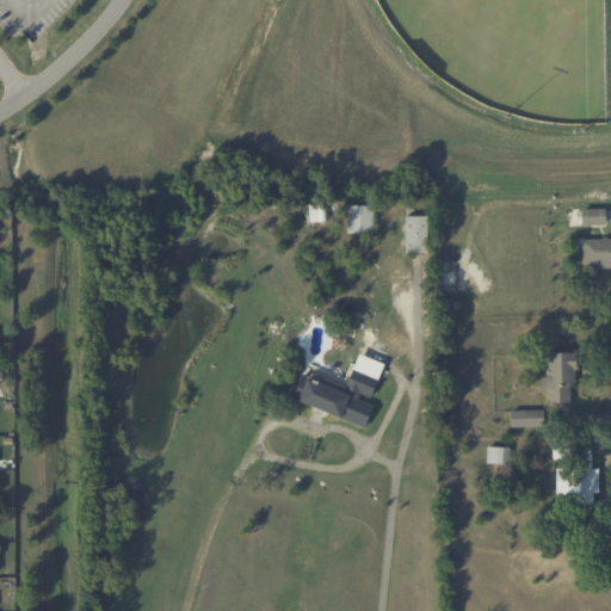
[(309,205),(310,221),(326,221),(325,204),(309,205)]
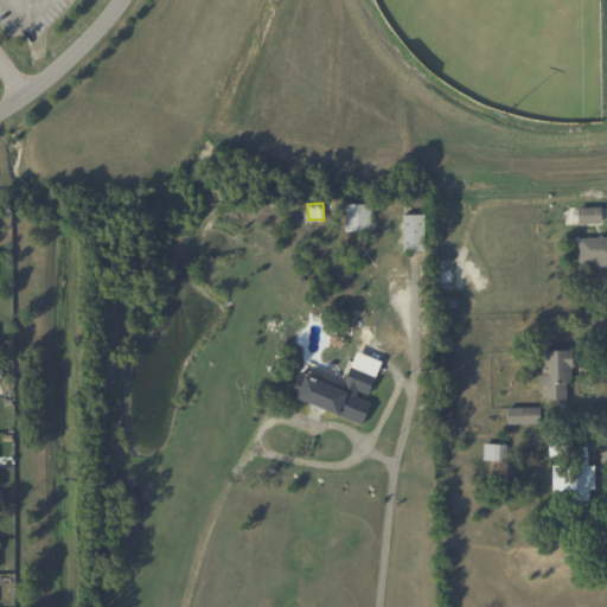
[(371,231),(371,204),(346,203),(346,231),(371,231)]
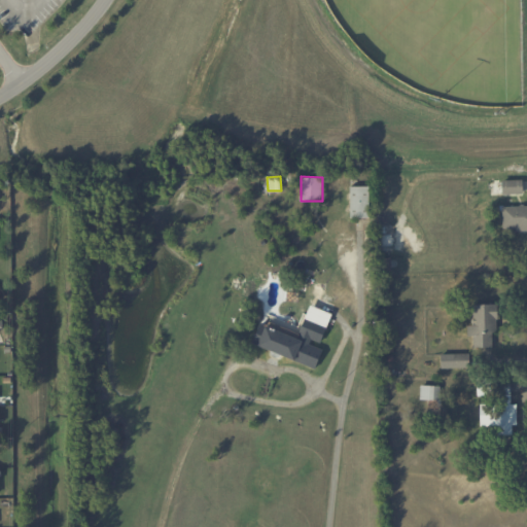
[(523,194),(523,180),(502,180),(502,194),(523,194)]
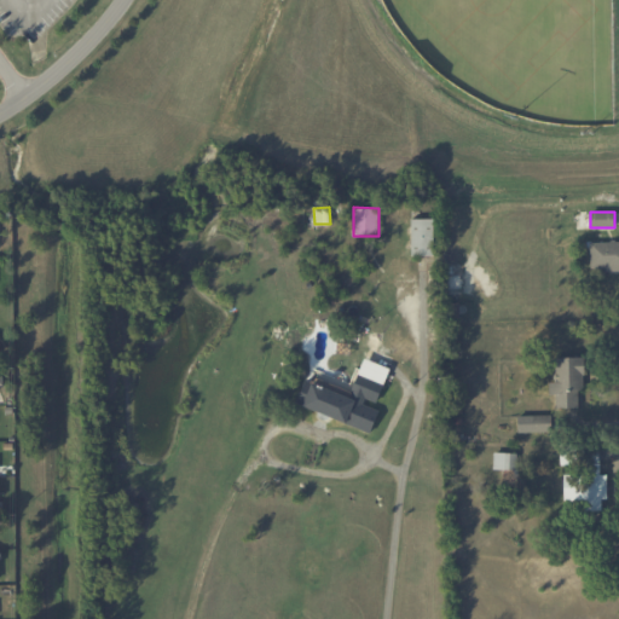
[(412,256),(435,256),(434,218),(411,219),(412,256)]
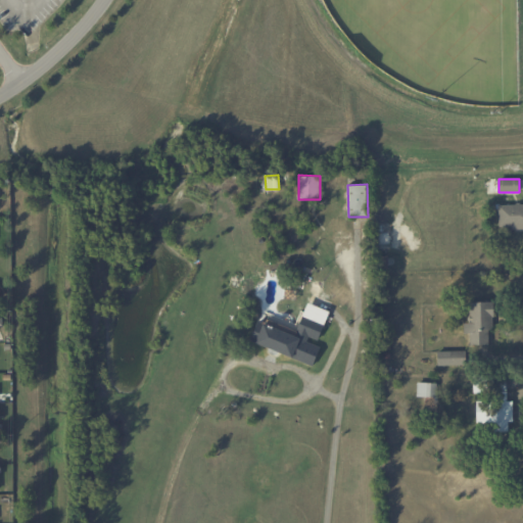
[(522,228),(522,203),(498,204),(500,229),(522,228)]
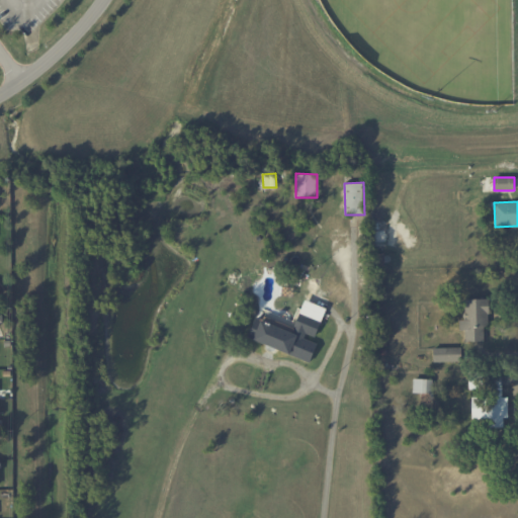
[(488,298),(464,298),(465,321),(459,321),(460,331),(464,331),(464,341),(489,341),(488,298)]
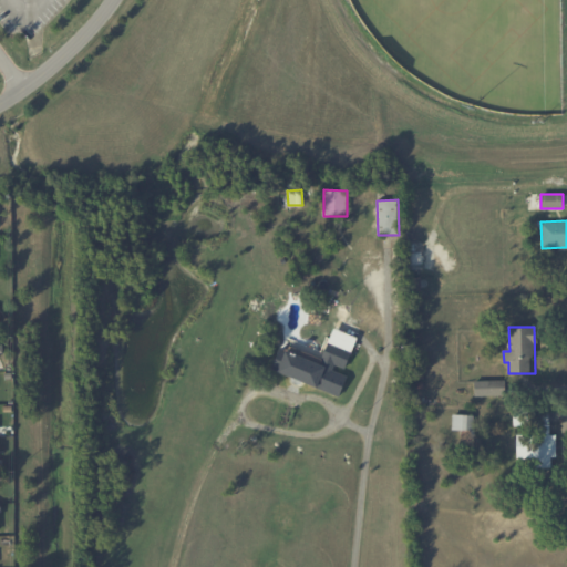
[(340,395),(347,375),(333,371),(336,364),(346,369),(357,337),(332,328),(320,363),(279,348),(271,370),(340,395)]
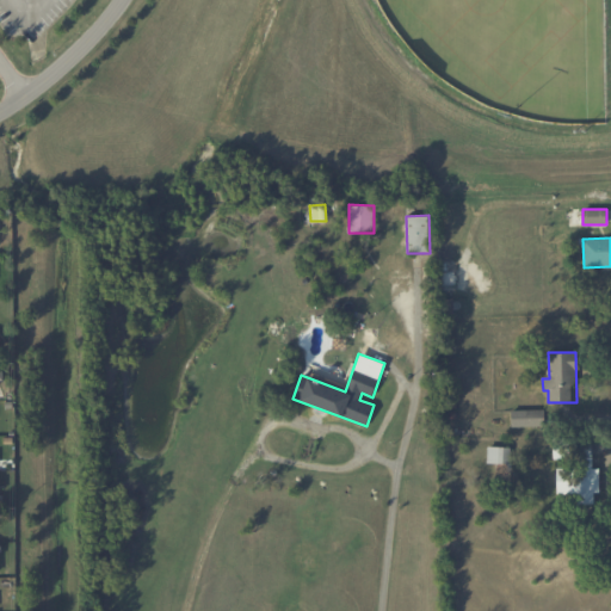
[(544,409),(511,411),(511,426),(544,426),(544,409)]
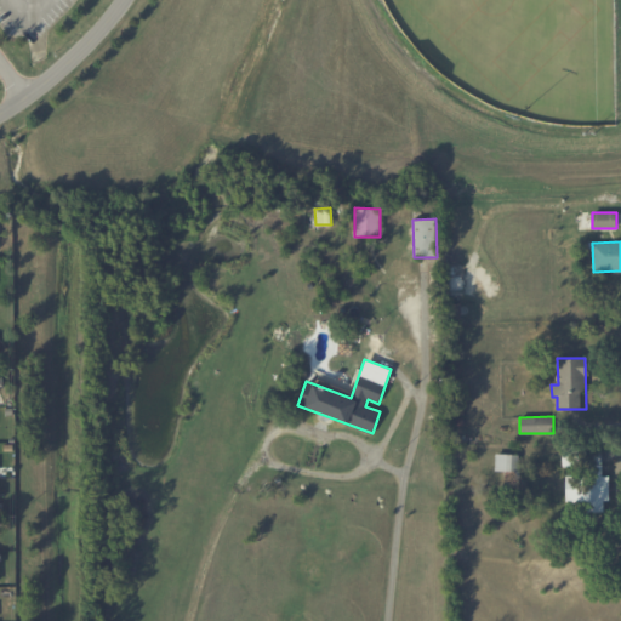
[(565,477),(567,506),(584,505),(584,512),(604,512),(604,500),(609,500),(609,476),(600,476),(600,449),(590,449),(590,476),(565,477)]
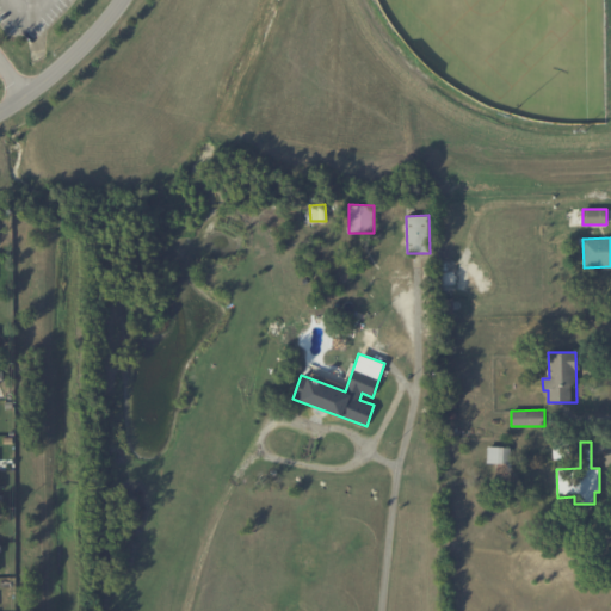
[(511,464),(511,448),(488,446),(488,463),(511,464)]
